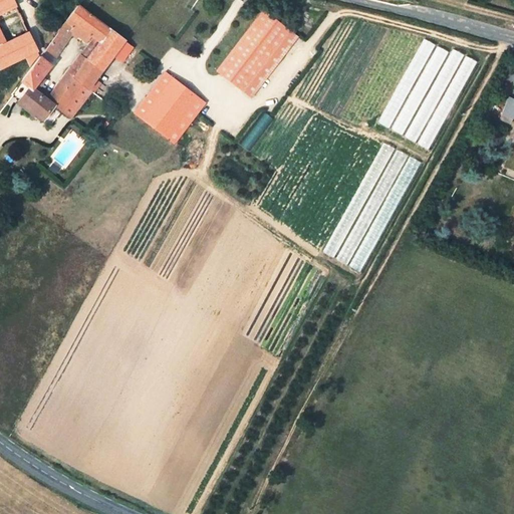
[(0,0),(0,12),(14,6),(11,0),(0,0)]
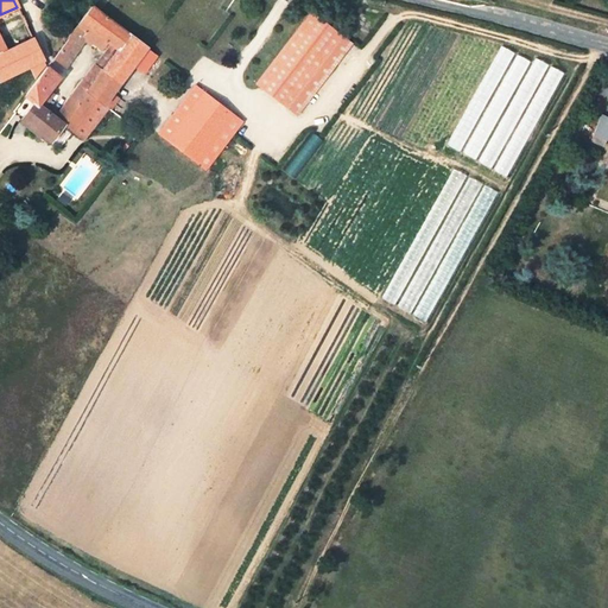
[(232,13),(239,0),(226,0),(222,6),(232,13)]
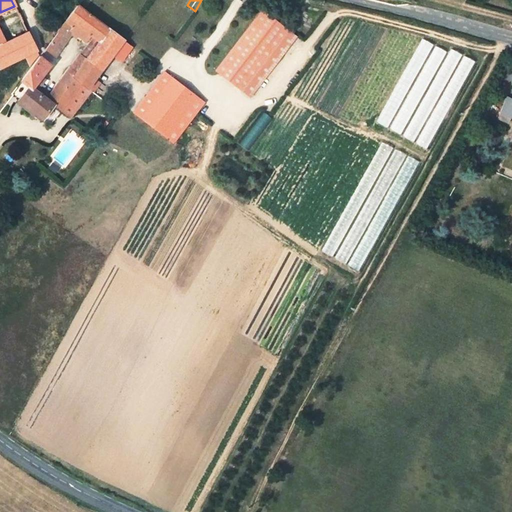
[(56,31),(58,32),(65,37),(70,29),(78,18),(85,10),(78,4),(56,31)]
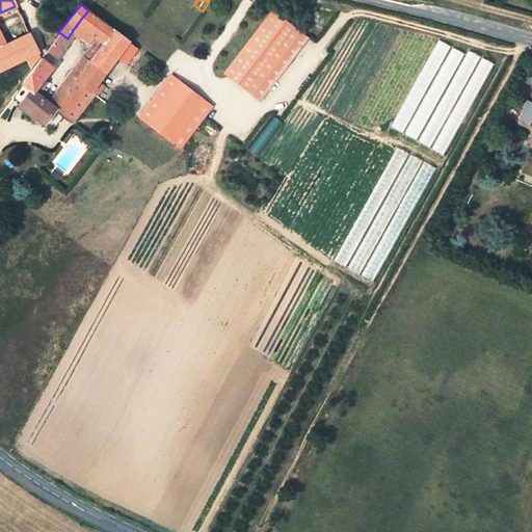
[(104,83),(98,79),(116,55),(129,41),(88,10),(81,19),(73,30),(88,42),(101,37),(104,41),(74,77),(94,91),(97,94),(104,83)]
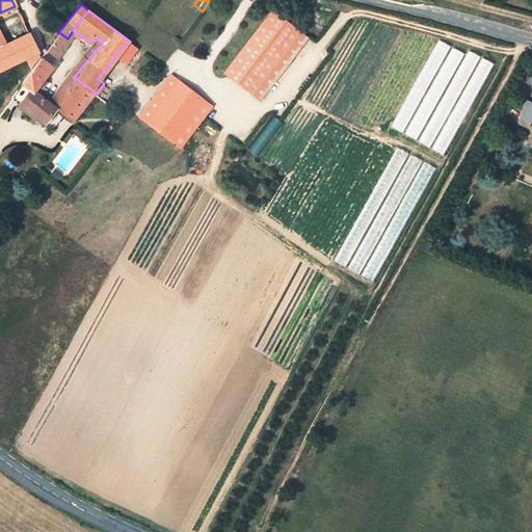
[(273,12),(224,73),(251,95),(300,34),(273,12)]
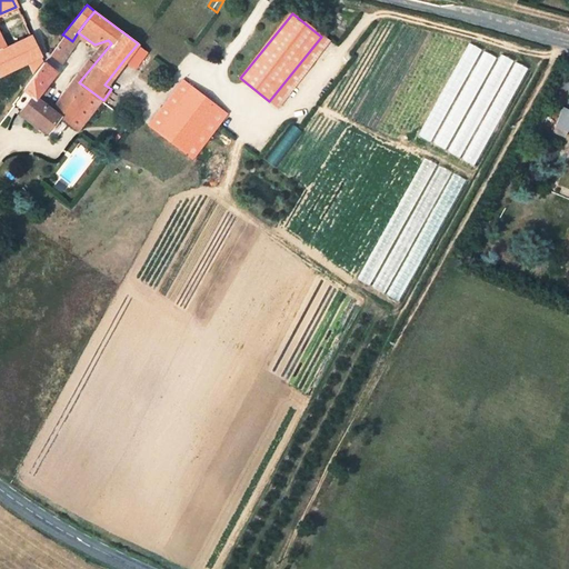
[(19,39),(6,47),(0,49),(0,80),(2,86),(32,71),(37,69),(43,60),(25,25),(19,27),(19,39)]
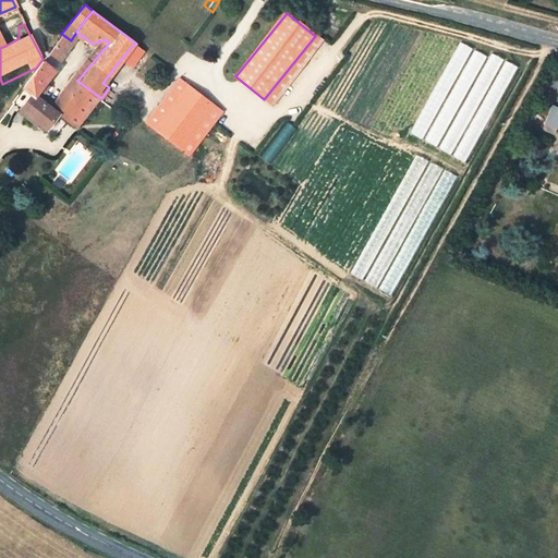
[(50,53),(59,59),(71,40),(63,35),(50,53)]
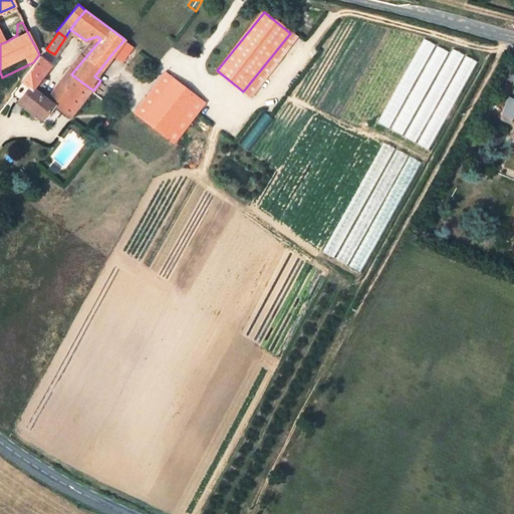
[(290,33),(243,91),(251,97),(297,39),(290,33)]
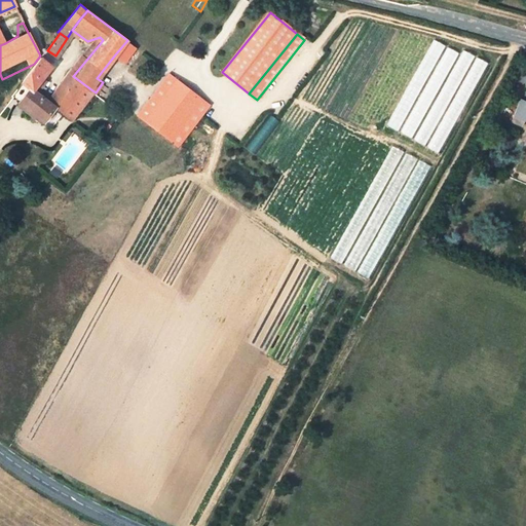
[(87,41),(71,66),(67,72),(73,76),(103,40),(100,37),(87,41)]
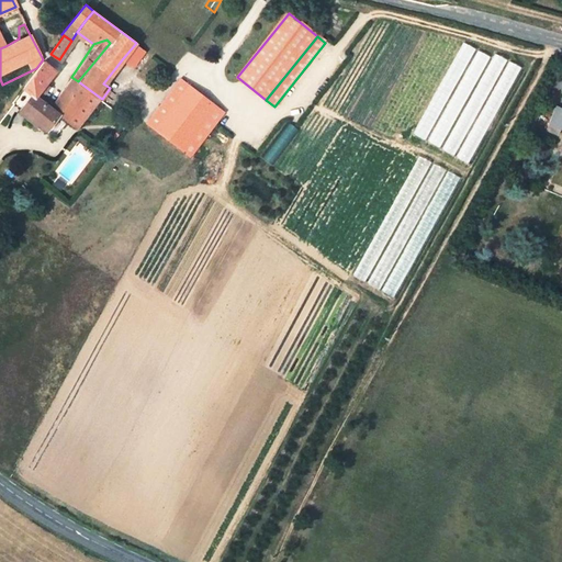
[(414,135),(471,164),(520,65),(495,53),(493,56),(461,41),(414,135)]
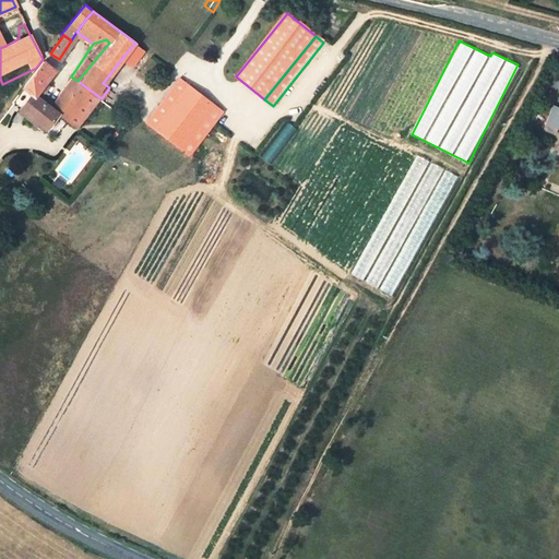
[(132,64),(143,49),(135,43),(122,58),(132,64)]
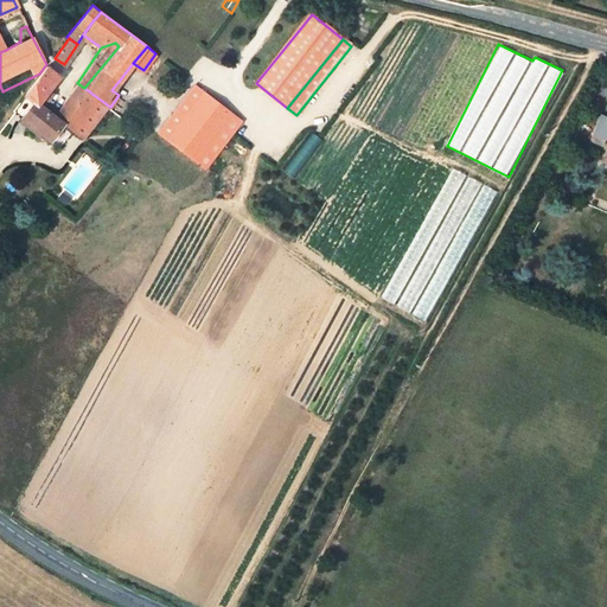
[(33,101),(39,104),(61,74),(46,64),(39,74),(23,94),(26,96),(33,101)]
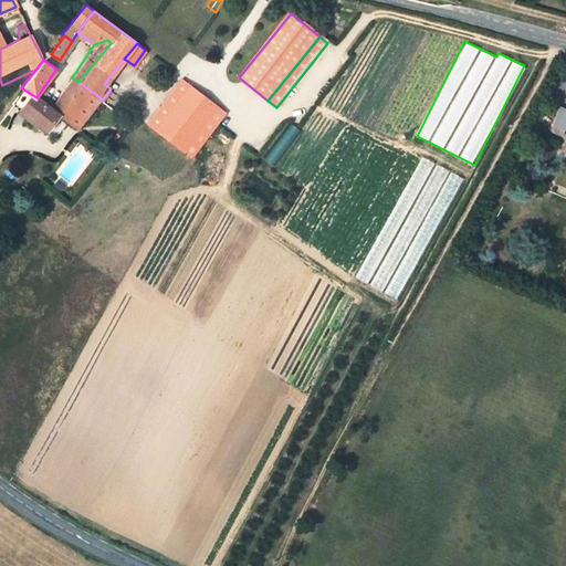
[(72,77),(71,80),(51,107),(59,113),(79,127),(100,97),(79,82),(72,77)]
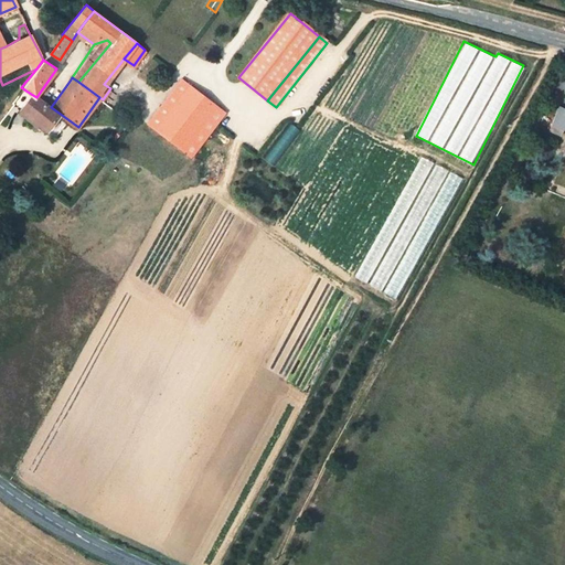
[(227,115),(181,78),(146,123),(192,159),(227,115)]
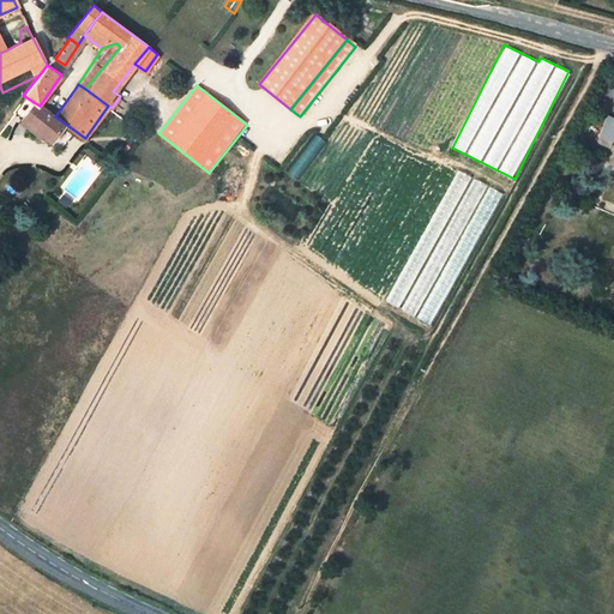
[(34,102),(22,118),(50,140),(64,122),(55,116),(43,107),(40,106),(34,102)]
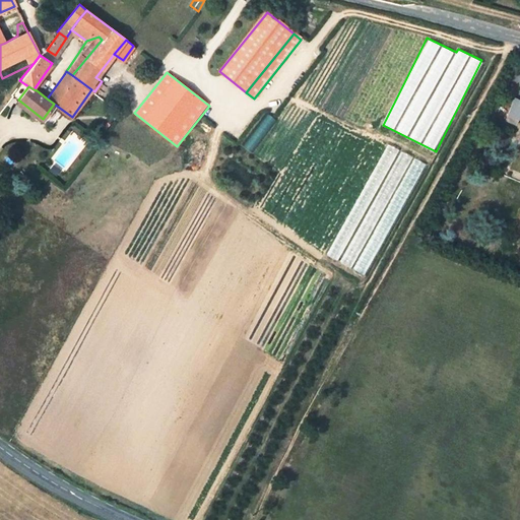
[(517,118),(519,111),(519,100),(513,96),(506,114),(517,118)]
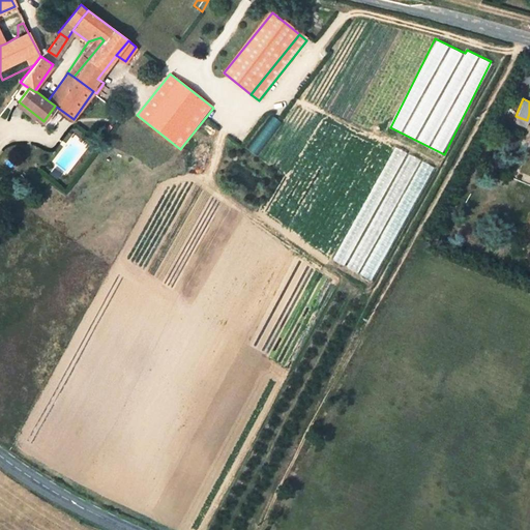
[(374,282),(433,166),(393,145),(334,261),(374,282)]
